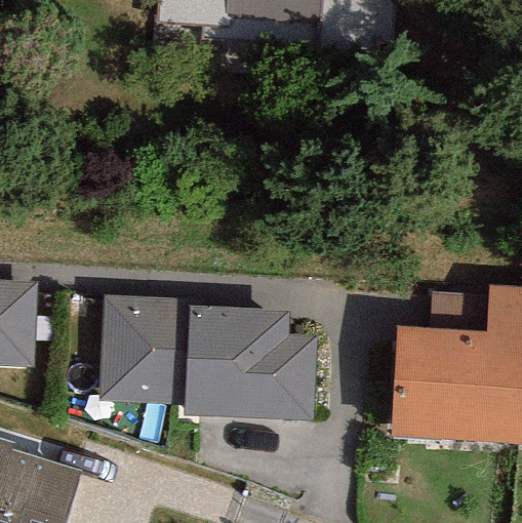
[(154,0),(153,27),(401,42),(403,0),(154,0)]
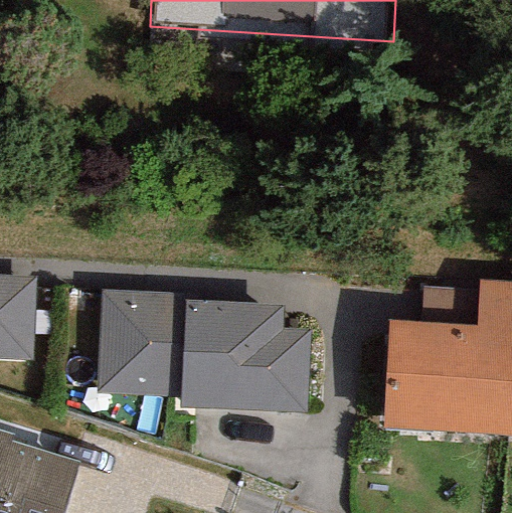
[(0,357),(33,359),(36,277),(0,275),(0,357)]
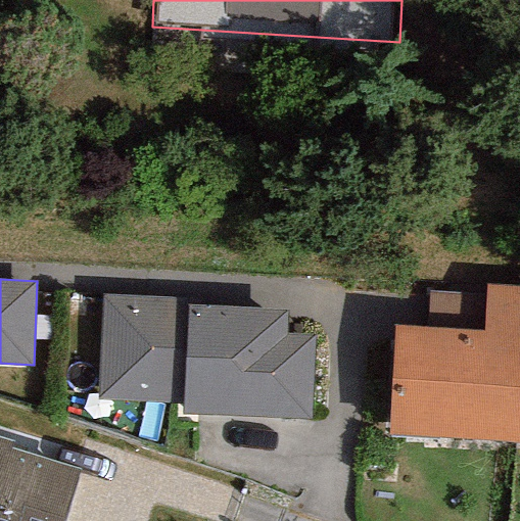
[(519,284),(487,282),(487,292),(485,329),(428,325),(395,324),(389,434),(519,441),(519,284)]
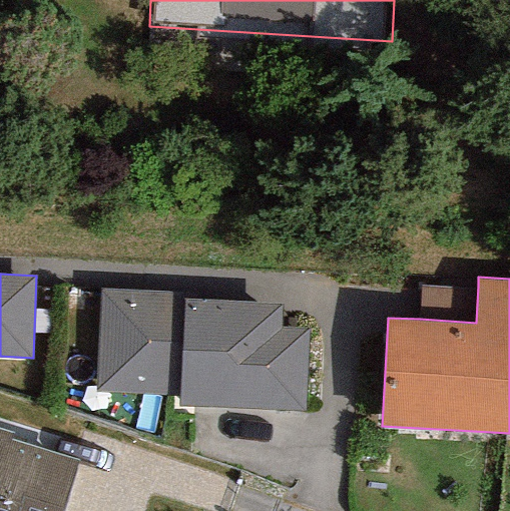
[(422,284),(420,319),(476,323),(478,287),(422,284)]
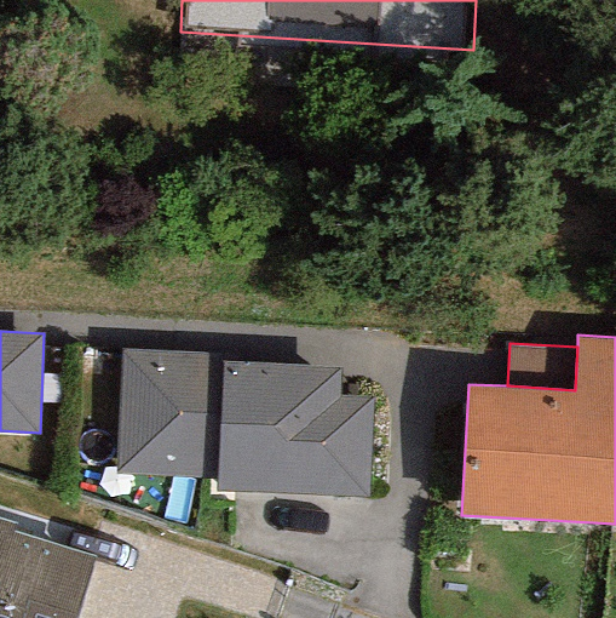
[(224,352),(121,348),(117,473),(217,476),(217,490),(370,496),(374,396),(341,395),(343,365),(224,361),(224,352)]
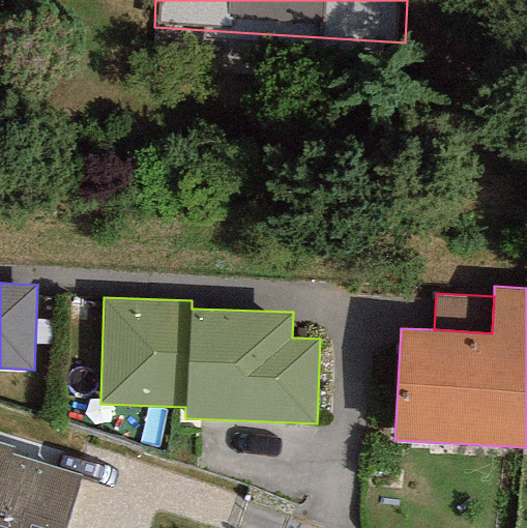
[(16,447),(0,442),(0,527),(65,527),(83,474),(15,452),(16,447)]
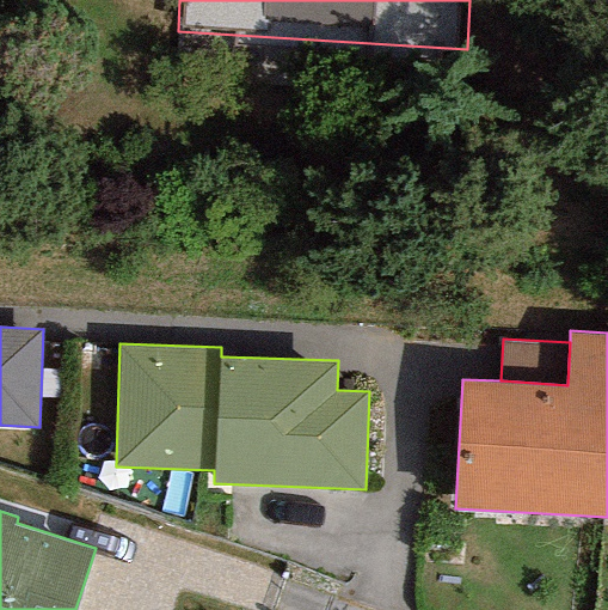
All buildings are outlined.
